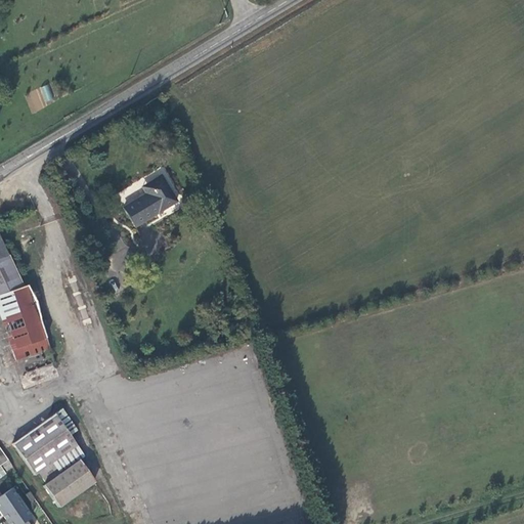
[(24,94),(32,112),(54,101),(47,84),(24,94)]
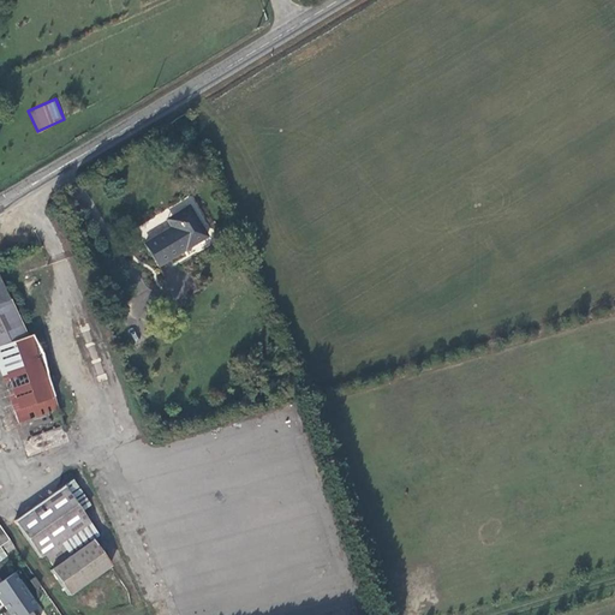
[(160,269),(168,263),(207,239),(189,210),(173,220),(179,228),(159,240),(147,248),(160,269)]
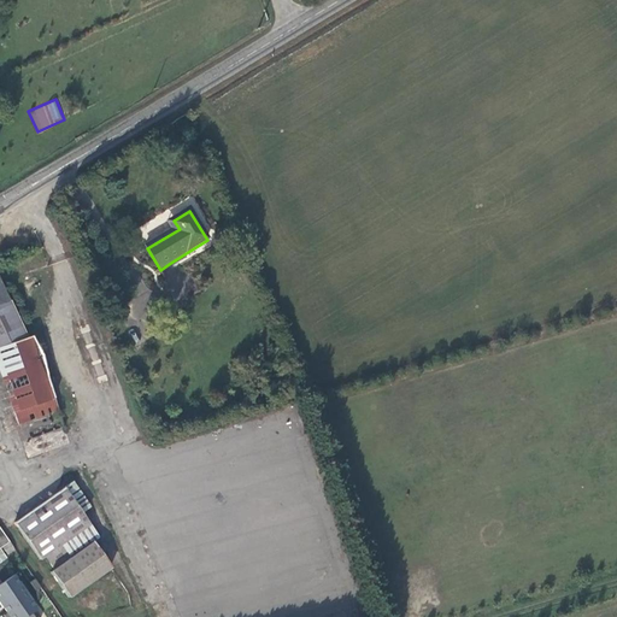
[(174,233),(180,229),(174,221),(168,224),(174,233)]
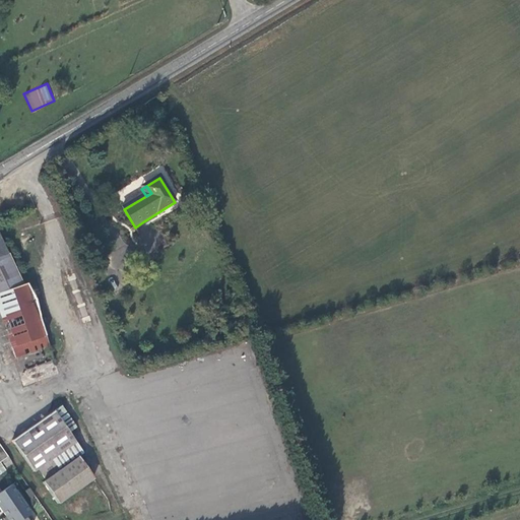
[(8,254),(0,237),(0,293),(24,285),(9,254),(8,254)]
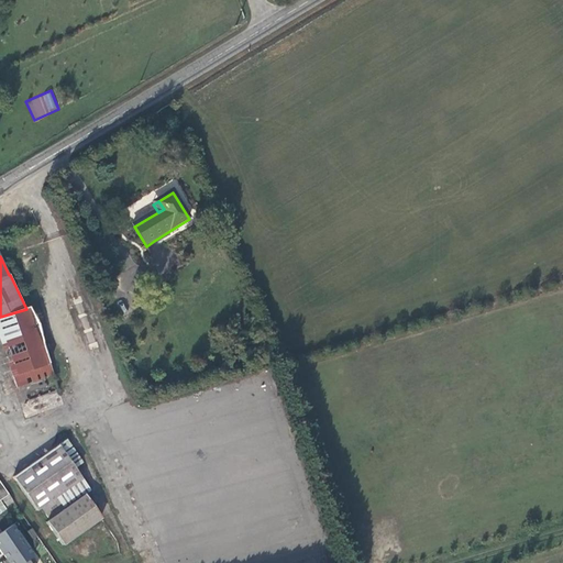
[(53,373),(30,308),(26,309),(0,317),(0,340),(15,386),(53,373)]
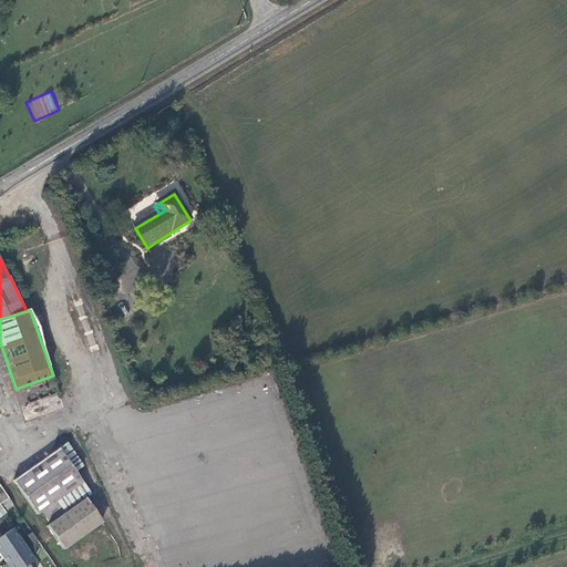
[(27,402),(30,416),(61,409),(58,394),(27,402)]
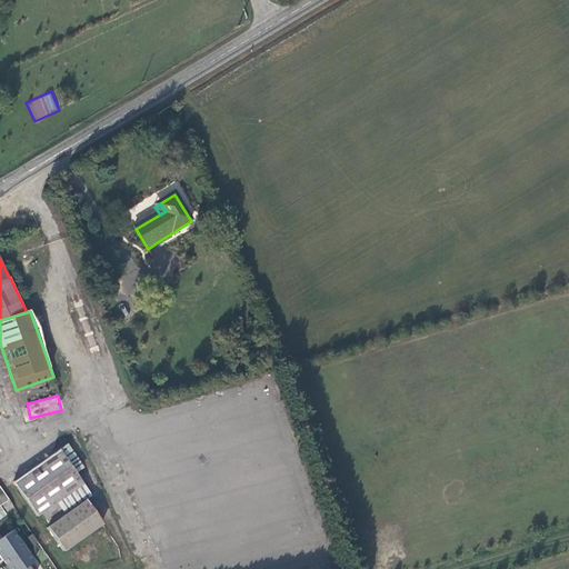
[(83,467),(67,442),(13,480),(37,515),(40,512),(83,482),(76,471),(83,467)]
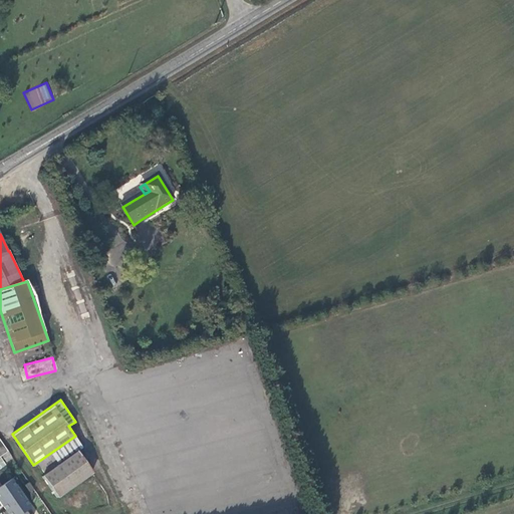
[(81,446),(75,436),(36,463),(43,473),(41,475),(55,495),(89,471),(91,470),(77,449),(81,446)]
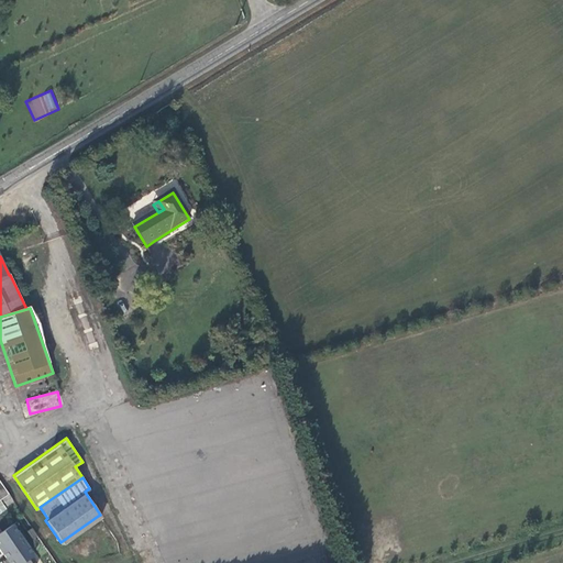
[(28,540),(18,525),(0,537),(0,549),(6,558),(7,555),(10,560),(3,562),(32,562),(31,561),(35,558),(25,542),(28,540)]
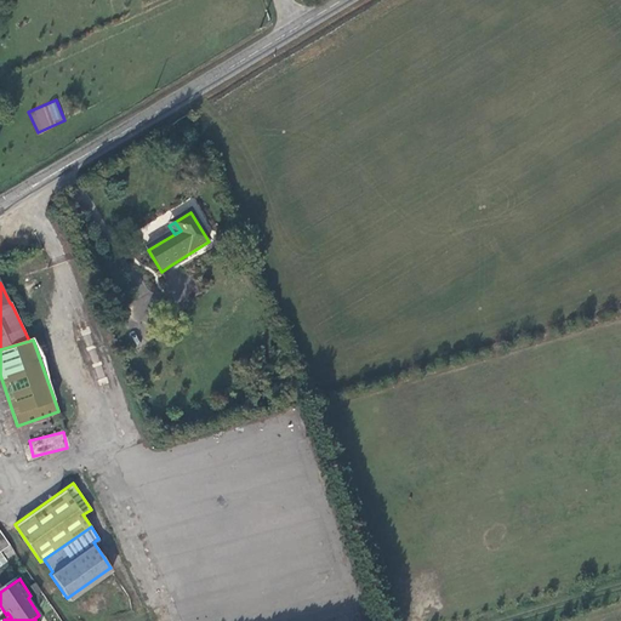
All buildings are outlined.
